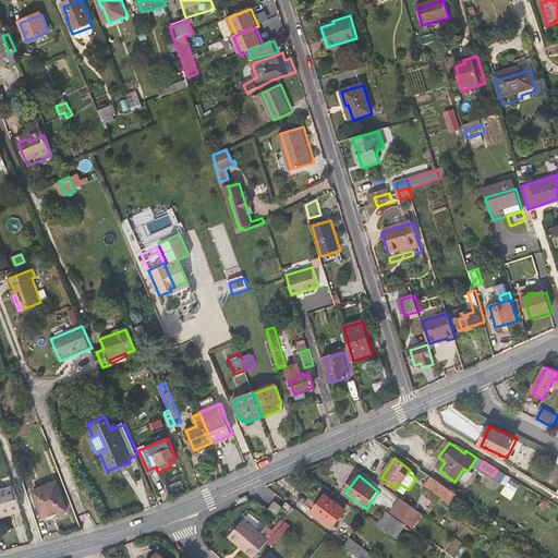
[(451,502),(458,494),(436,478),(429,487),(438,494),(451,502)]
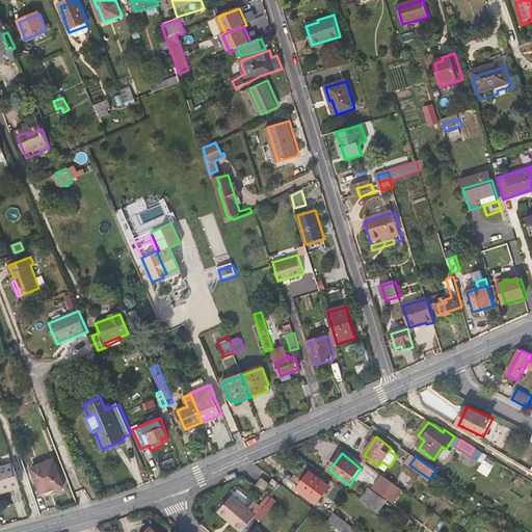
[(54,458),(32,466),(41,490),(55,486),(55,488),(63,486),(54,458)]
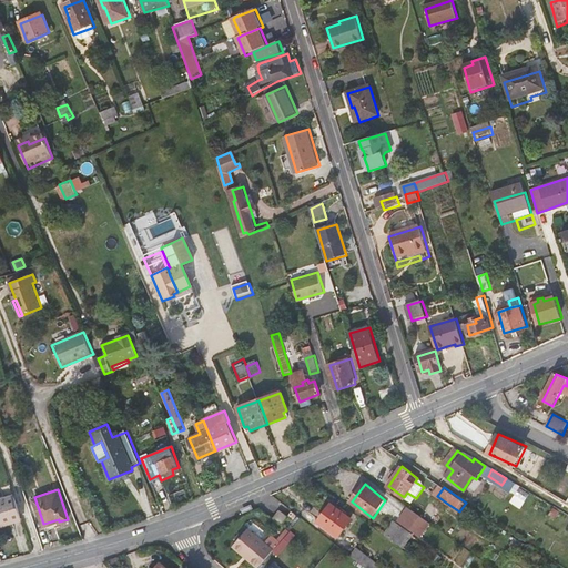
[(0,525),(23,519),(16,496),(0,500),(0,525)]
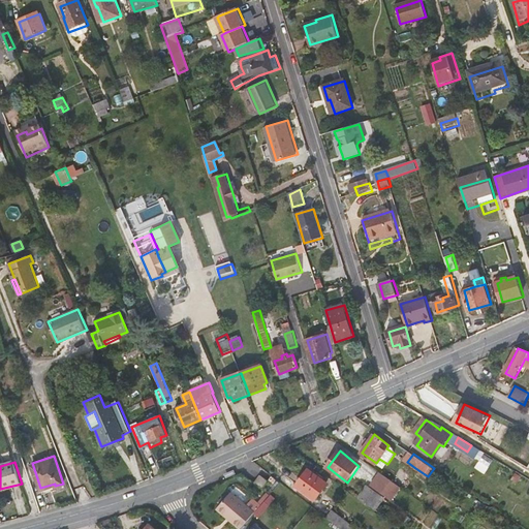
[(310,470),(298,487),(315,500),(328,485),(310,470)]
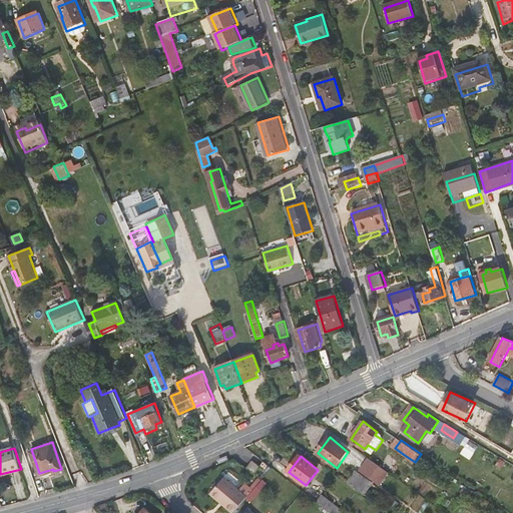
[(377,456),(373,460),(382,467),(385,462),(377,456)]
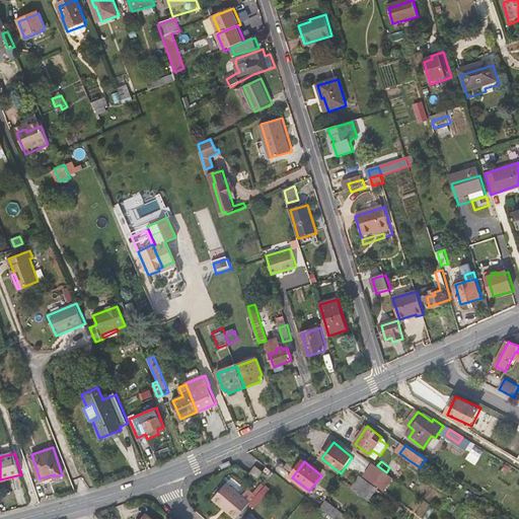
[(377,465),(374,463),(364,476),(362,475),(352,490),(368,502),(378,487),(381,489),(391,475),(386,472),(377,465)]
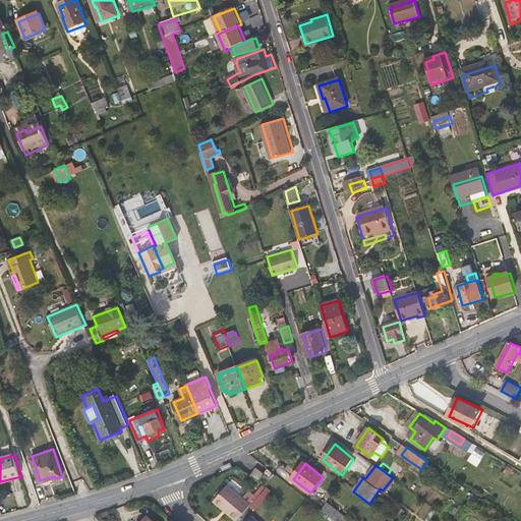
[(257,467),(251,474),(257,480),(264,472),(257,467)]
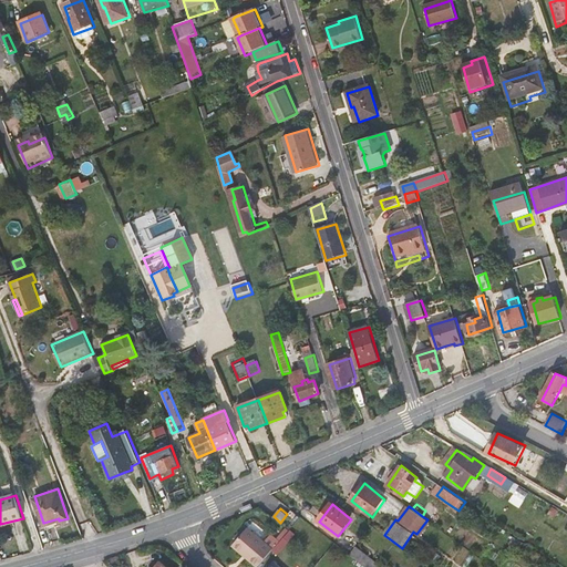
[(296,533),(291,528),(286,536),(290,539),(296,533)]
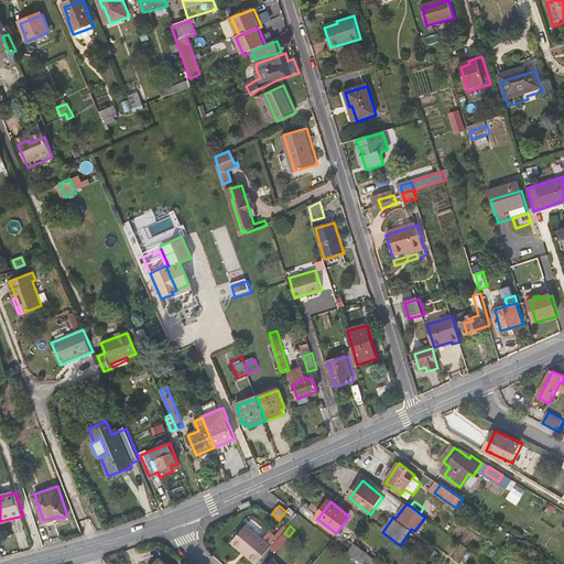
[(247,559),(253,563),(258,563),(271,548),(246,527),(232,542),(249,556),(247,559)]
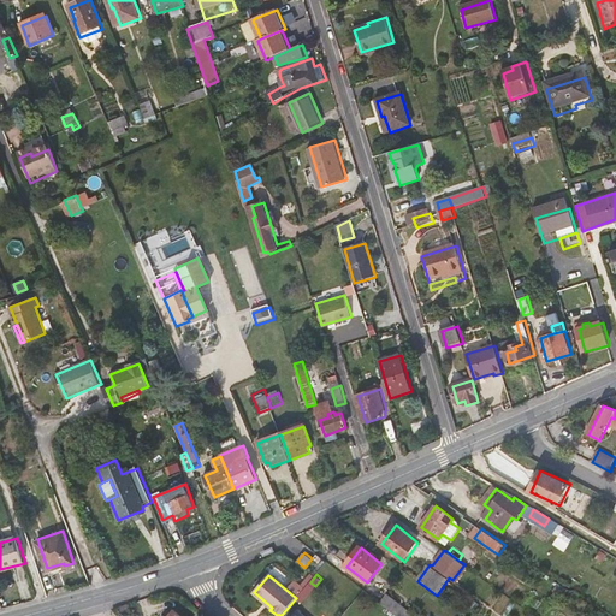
[(253,594),(270,610),(272,608),(254,592),(253,594)]
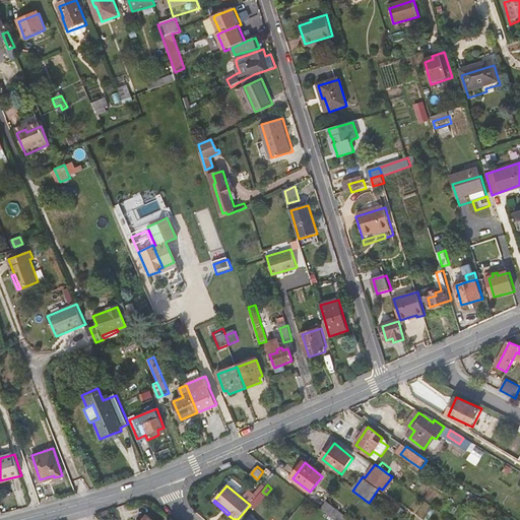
[(327,504),(322,510),(335,519),(346,519),(347,519),(327,504)]
